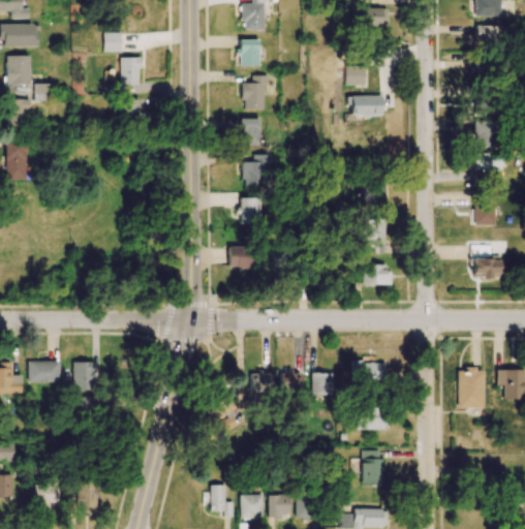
[(0,0),(0,10),(11,11),(11,19),(29,19),(29,7),(21,7),(21,0),(0,0)]
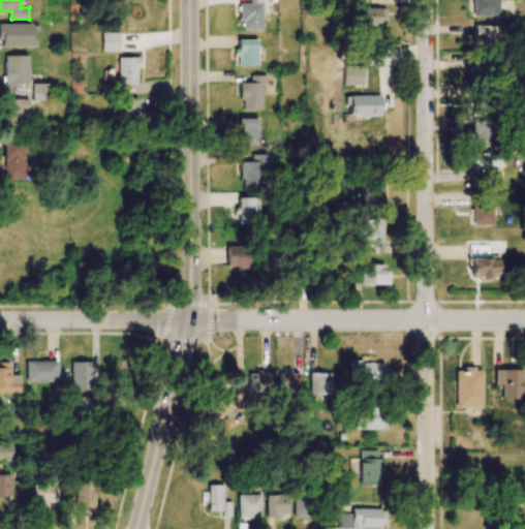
[(267,29),(266,0),(253,0),(254,3),(244,3),(244,29),(267,29)]
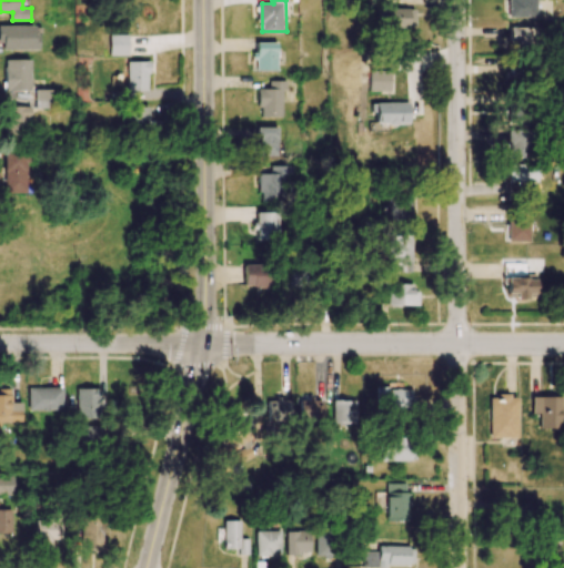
[(539,0),(513,0),(513,18),(540,18),(539,0)]
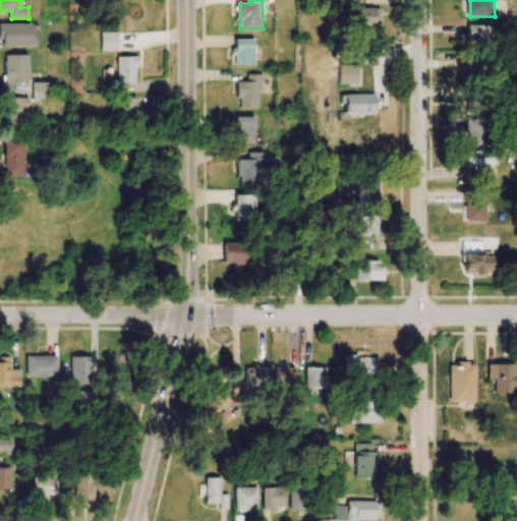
[(383,24),(383,7),(356,8),(356,25),(383,24)]
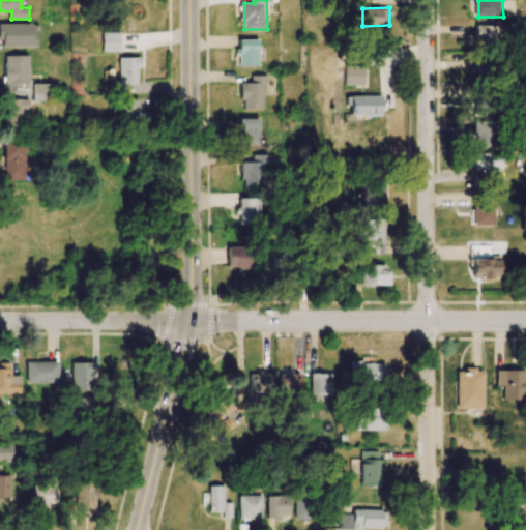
[(503,26),(478,25),(477,43),(502,45),(503,26)]
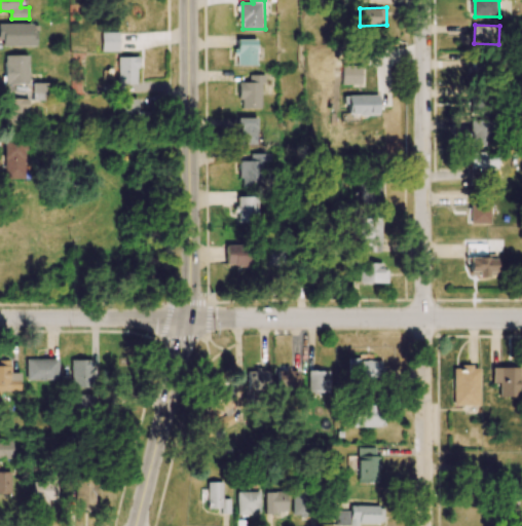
[(122,32),(105,33),(105,51),(122,51),(122,32)]
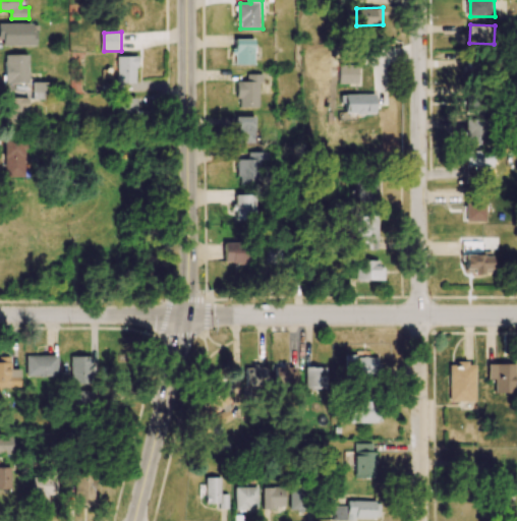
[(256,64),(256,39),(238,40),(238,48),(236,48),(236,64),(256,64)]
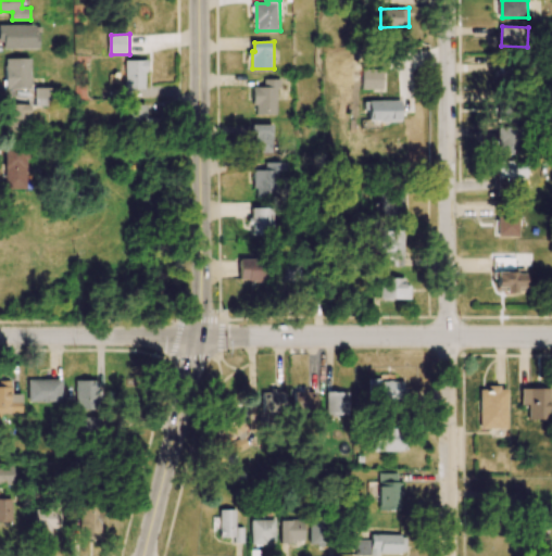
[(32,58),(7,59),(8,89),(33,88),(32,58)]
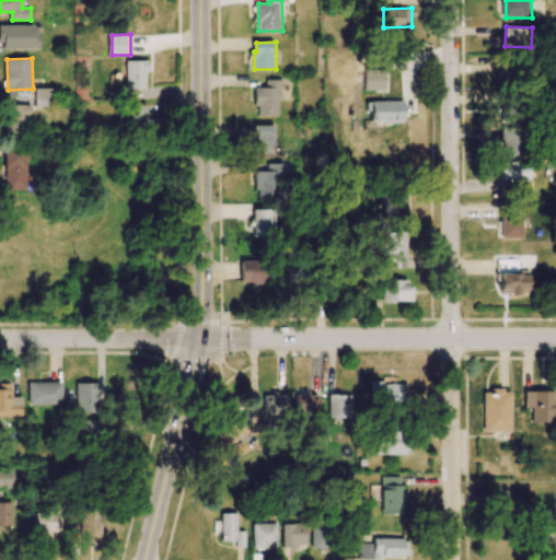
[(128,61),(129,90),(150,90),(149,60),(128,61)]
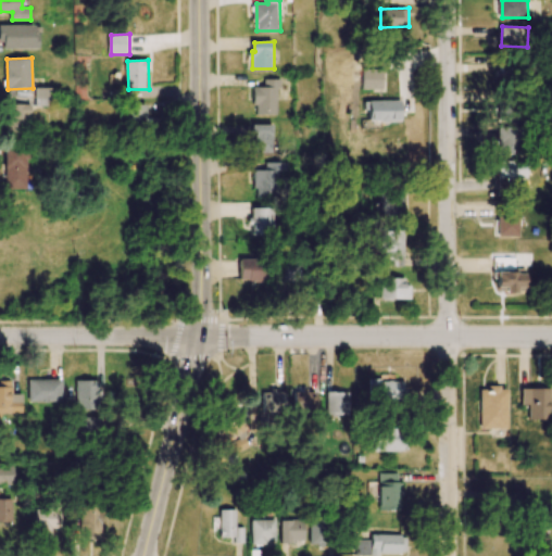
[(499,81),(514,80),(513,63),(499,63),(499,81)]
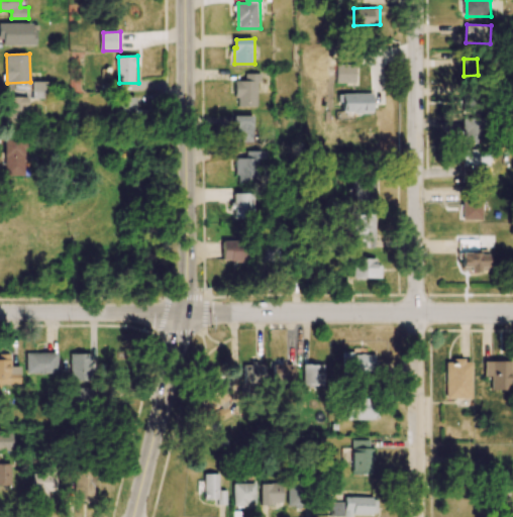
[(358,66),(339,65),(338,83),(358,84),(358,66)]
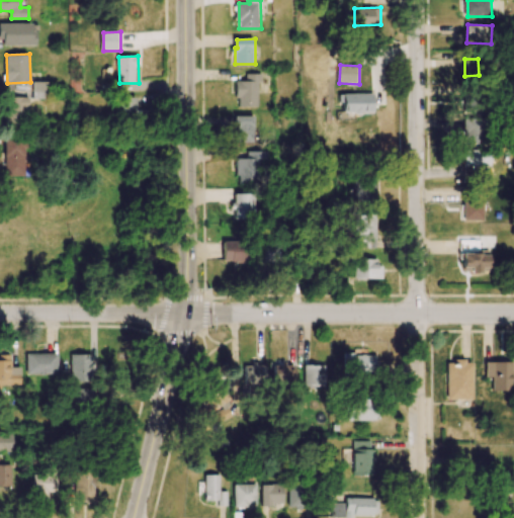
[(261,106),(261,73),(248,74),(248,81),(239,81),(239,106),(261,106)]
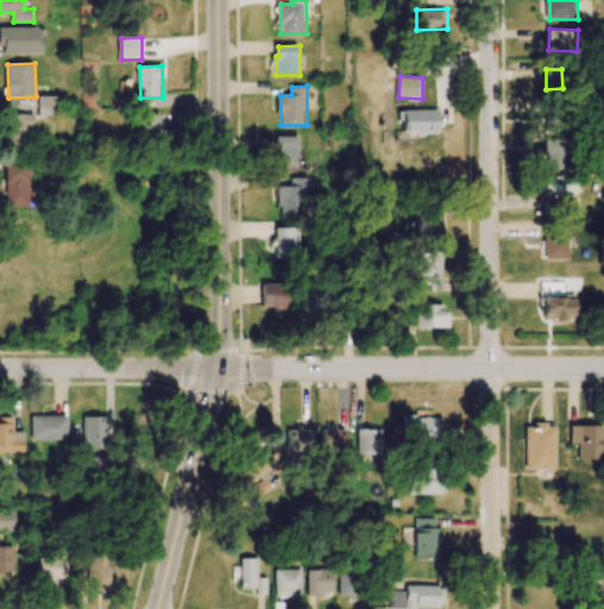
[(41,115),(57,115),(57,95),(39,96),(41,115)]
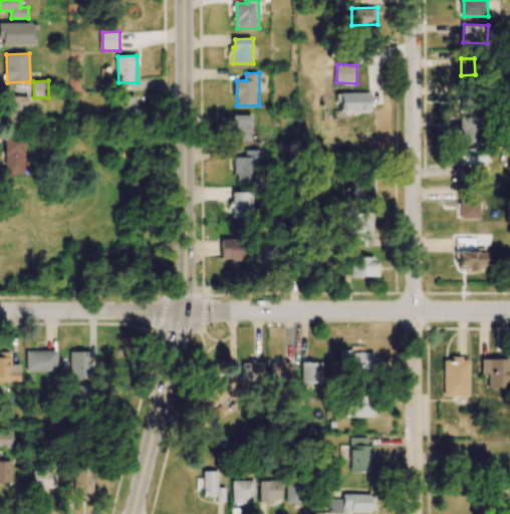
[(473,109),(482,110),(482,90),(462,90),(462,110),(473,110),(473,109)]
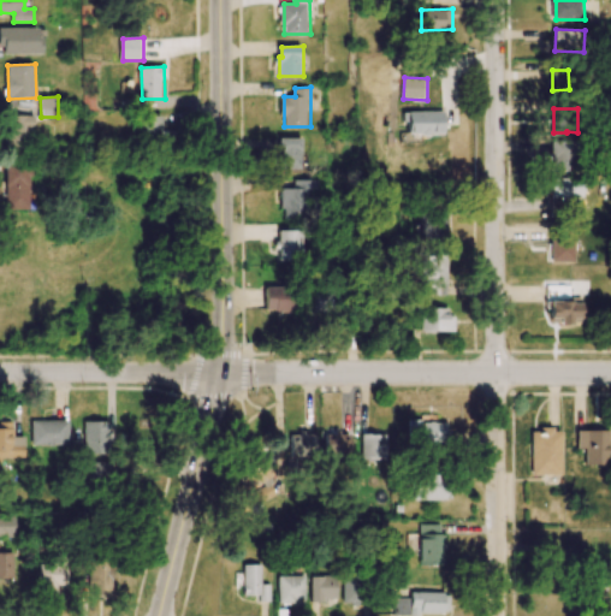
[(446,112),(410,111),(409,134),(446,134),(446,112)]
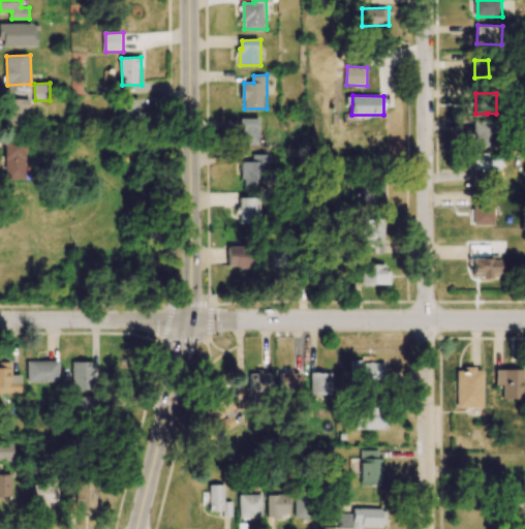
[(31,99),(11,99),(11,120),(26,121),(26,110),(31,111),(31,99)]
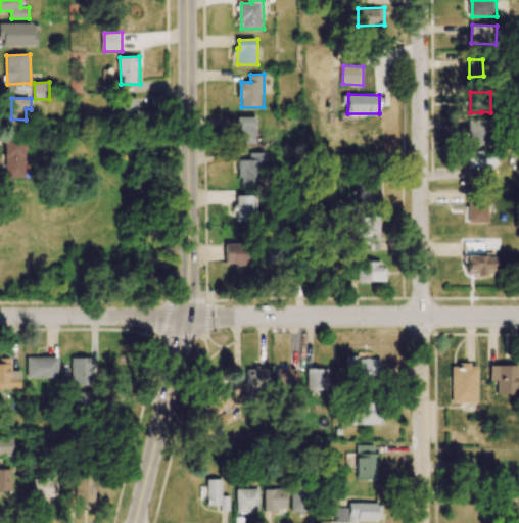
[(120,117),(140,119),(140,99),(120,98),(120,117)]
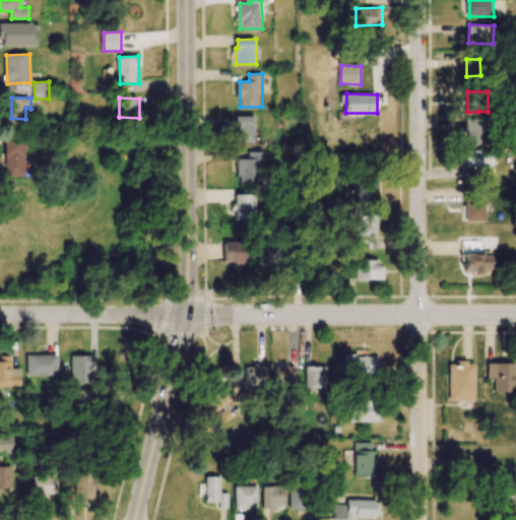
[(256,117),(237,117),(238,143),(257,142),(256,117)]
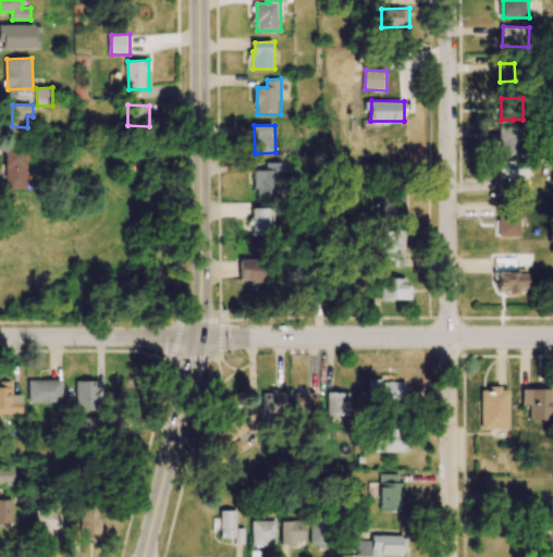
[(500,155),(520,155),(521,127),(501,127),(500,155)]
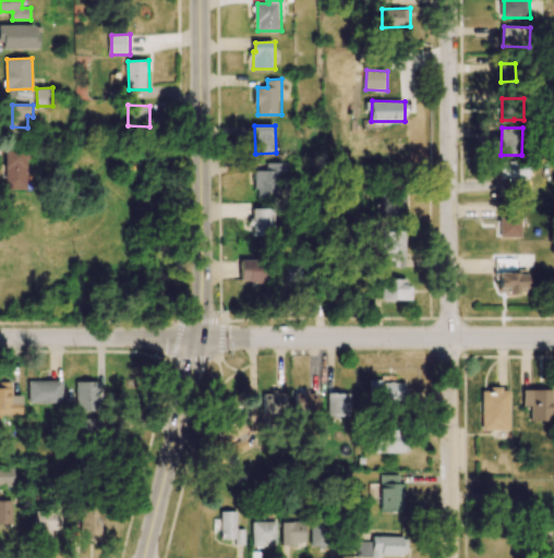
[(7,149),(8,190),(29,190),(28,149),(7,149)]
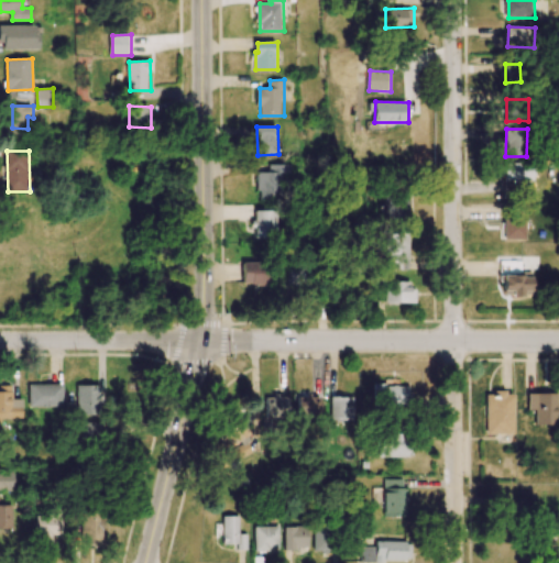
[(535,180),(536,163),(506,163),(505,180),(535,180)]
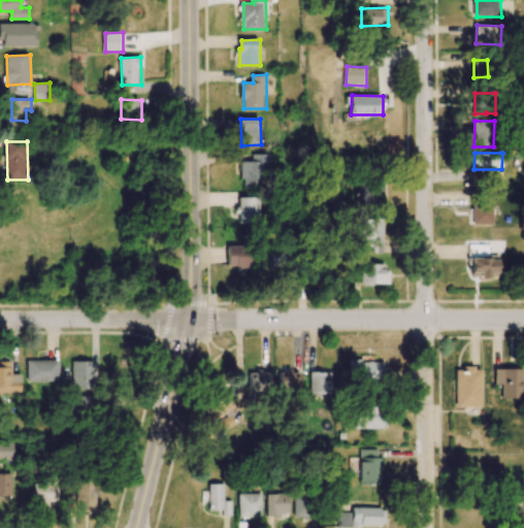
[(243,162),(244,189),(267,189),(266,163),(274,162),(274,154),(254,155),(254,161),(243,162)]
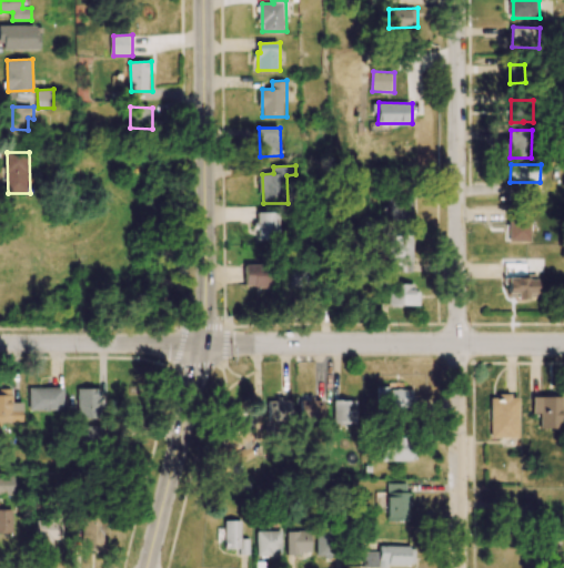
[(390,195),(391,220),(415,220),(415,195),(390,195)]
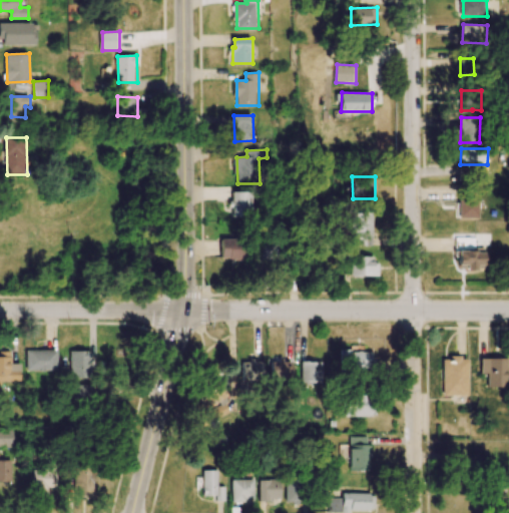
[(253,218),(253,193),(234,193),(234,217),(253,218)]
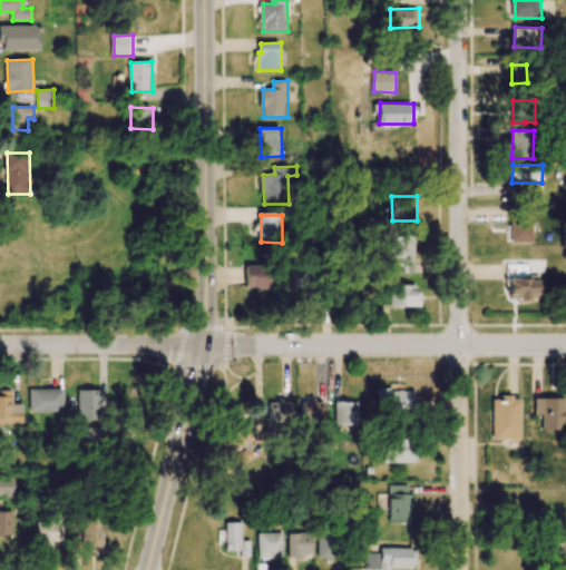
[(535,215),(514,215),(514,243),(535,242),(535,215)]
